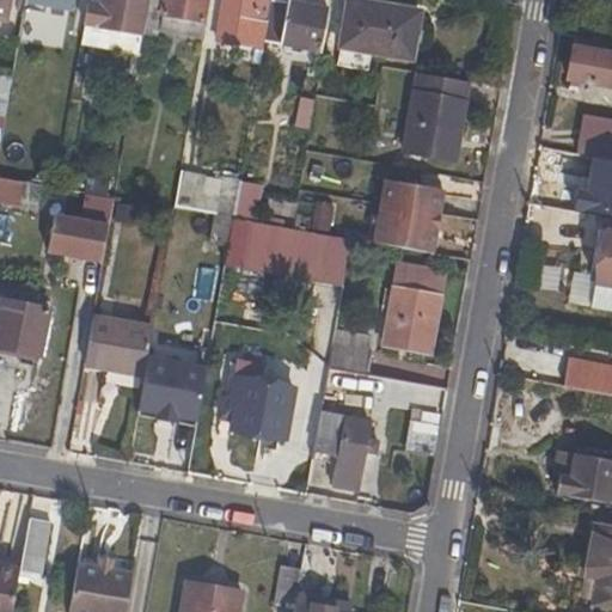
[(12,0),(0,0),(0,22),(8,24),(12,0)]
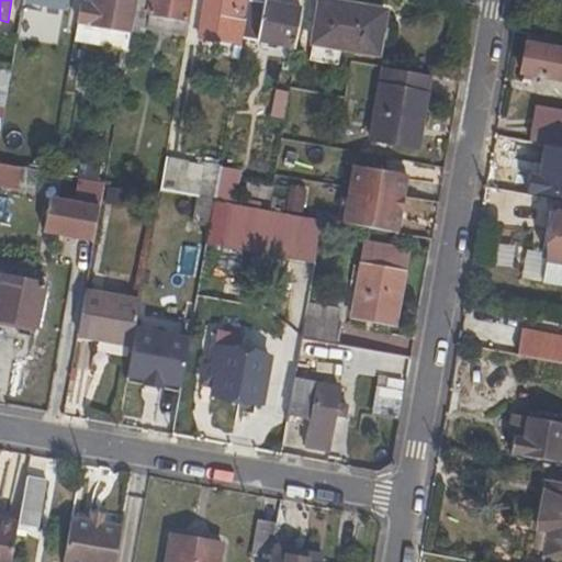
[(23,0),(23,2),(65,10),(66,0),(23,0)]
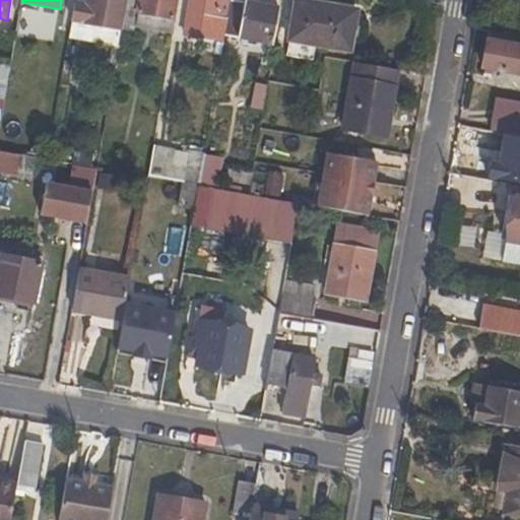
[(126,0),(74,0),(71,20),(121,29),(126,0)]
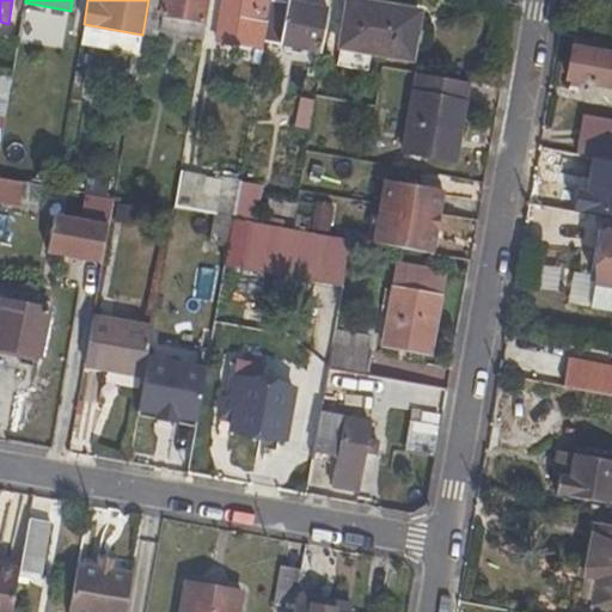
[(148,0),(142,35),(142,37),(200,47),(207,0),(148,0)]
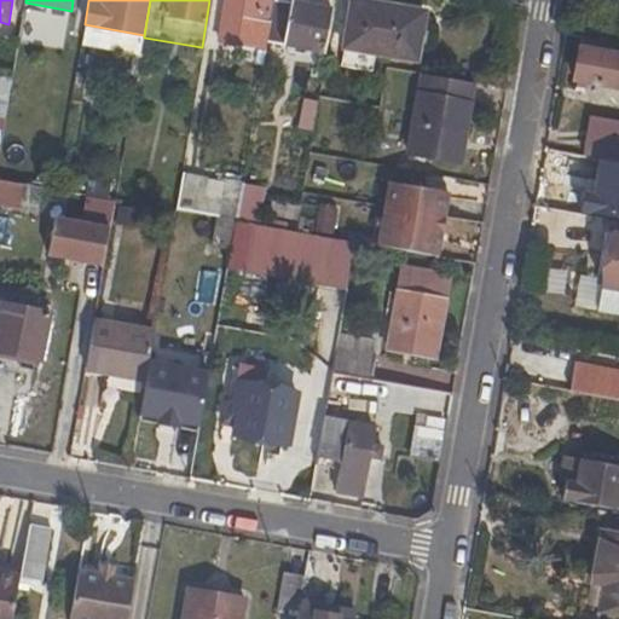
[(273,0),(223,0),(217,42),(266,51),(266,45),(273,0)]
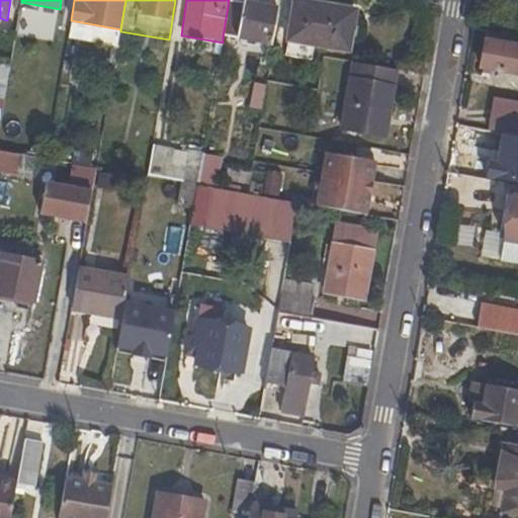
[(230,0),(229,0),(223,37),(270,46),(276,8),(230,0)]
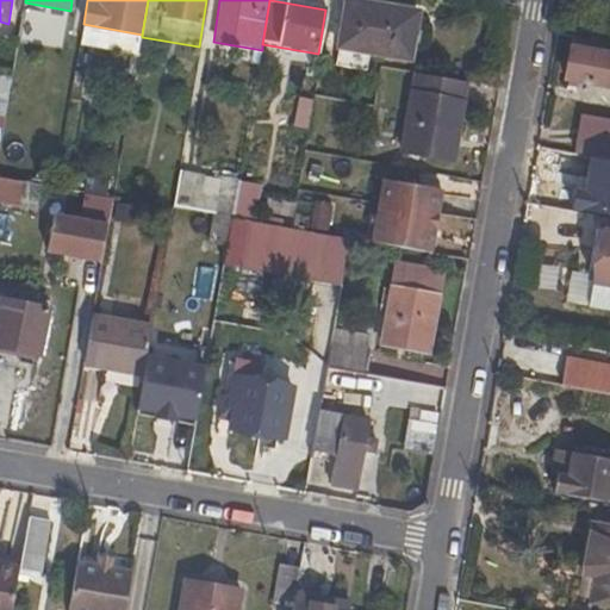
[(419,13),(347,1),(338,49),(411,62),(419,13)]
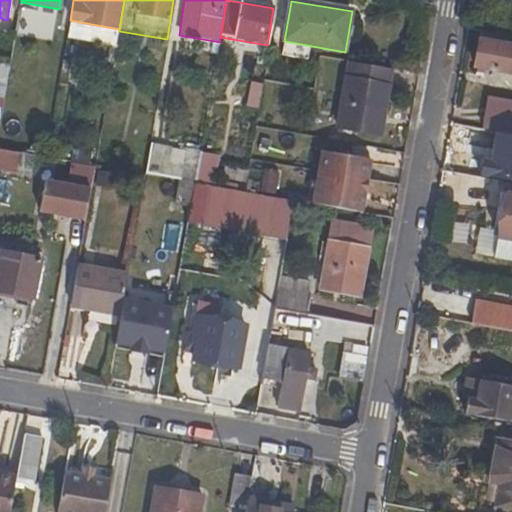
[(511,24),(498,22),(496,34),(511,36),(511,24)]
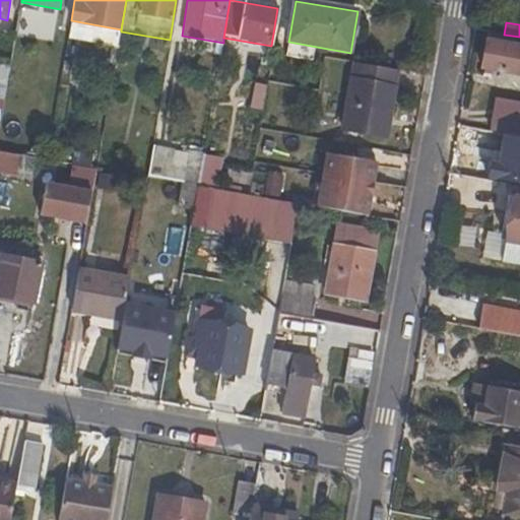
[(519,37),(504,35),(489,31),(482,70),(519,76),(519,37)]
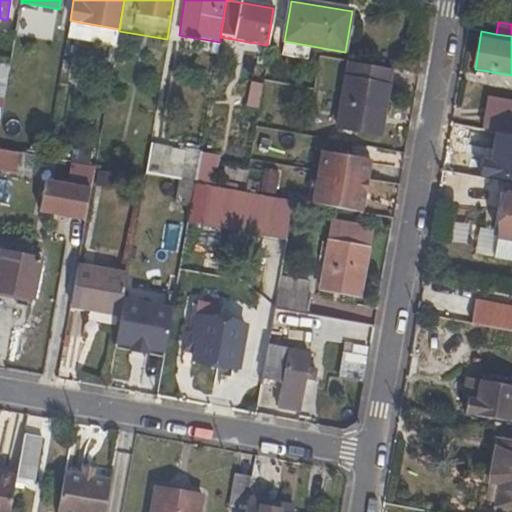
[(0,98),(3,99),(9,64),(0,62),(0,98)]
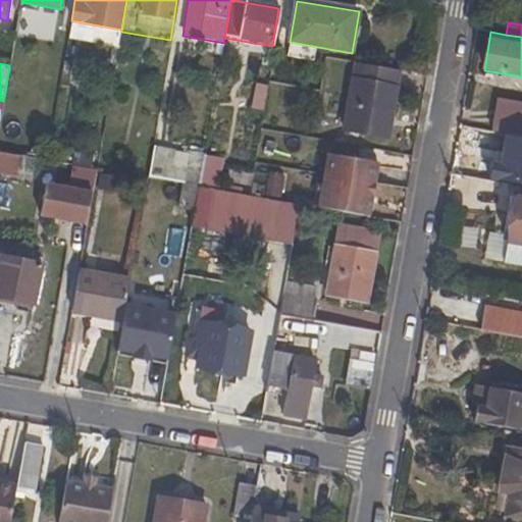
[(342,132),(388,140),(400,72),(355,64),(342,132)]
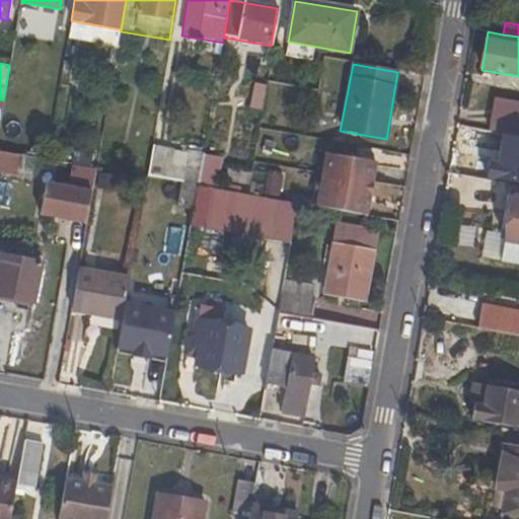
[(265,94),(253,92),(250,108),(262,110),(265,94)]
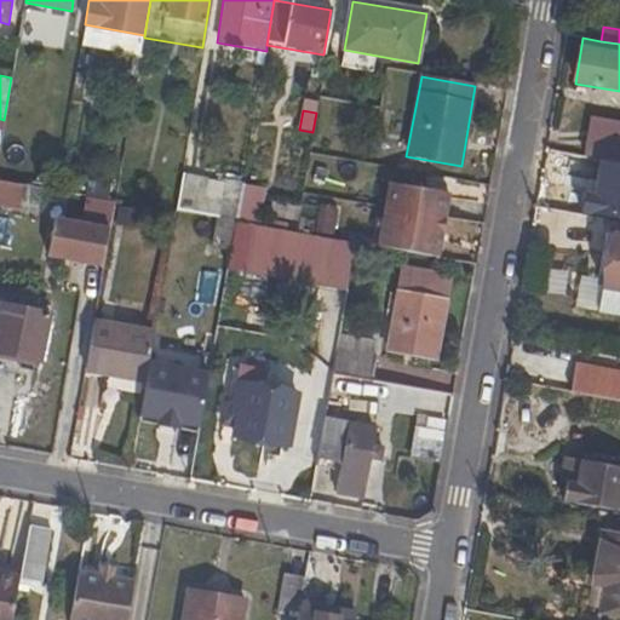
[(585,158),(619,164),(619,126),(592,122),(585,158)]
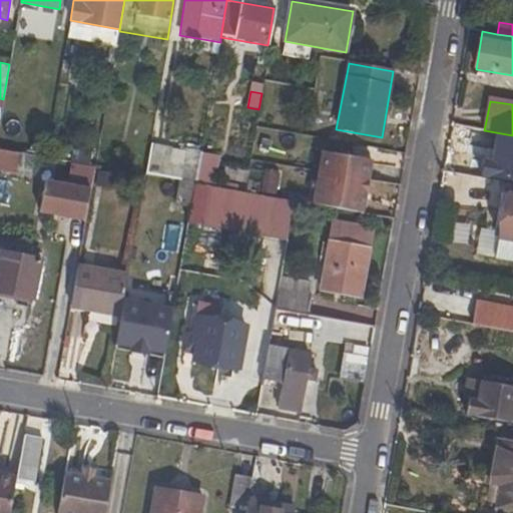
[(182,164),(170,162),(173,148),(150,144),(145,175),(179,181),(195,184),(200,153),(184,150),(182,164)]
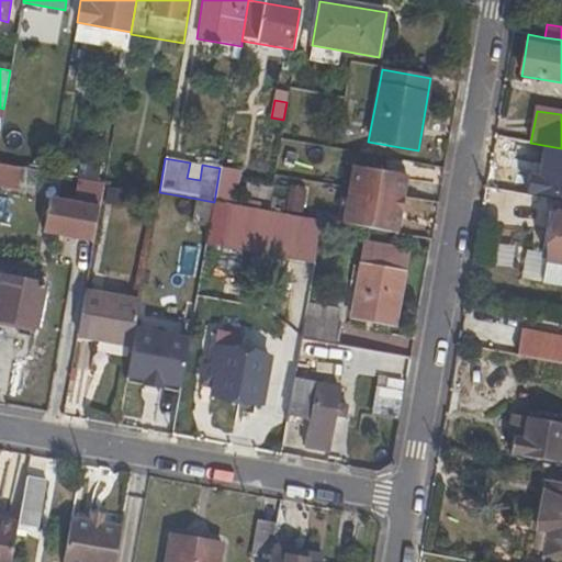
[(232,205),(238,171),(220,168),(214,202),(228,204),(232,205)]
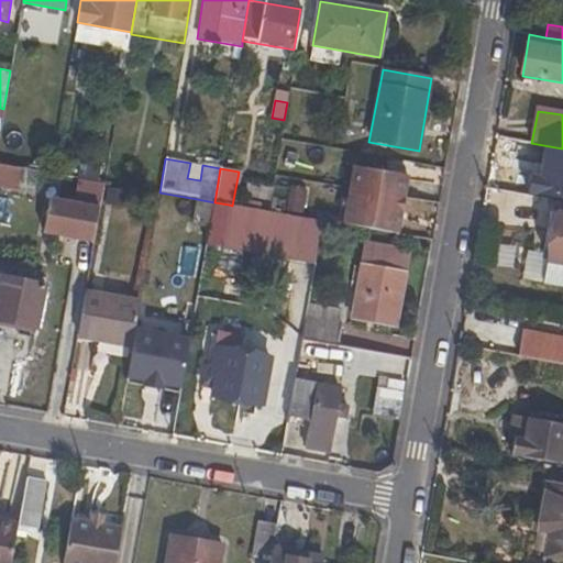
[(352,227),(398,235),(409,177),(363,168),(352,227)]
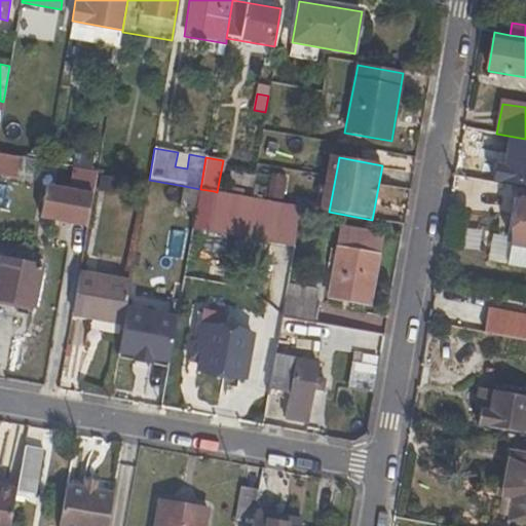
[(228,185),(253,186),(253,174),(229,172),(228,185)]
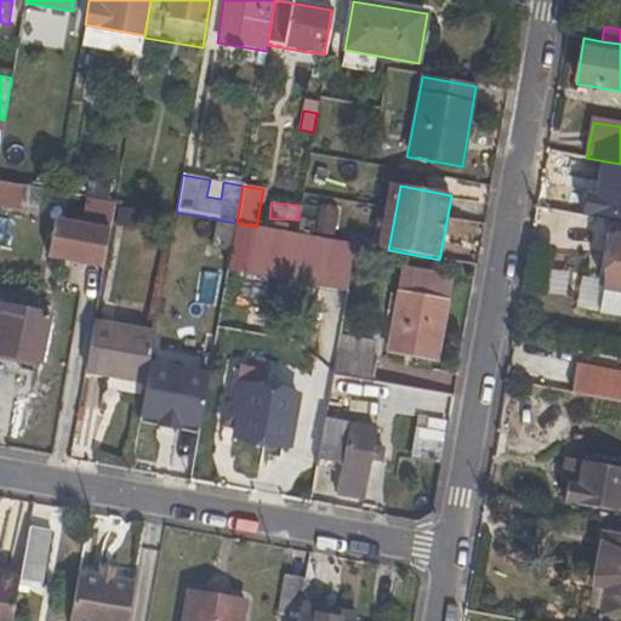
[(314,232),(336,235),(340,208),(318,205),(314,232)]
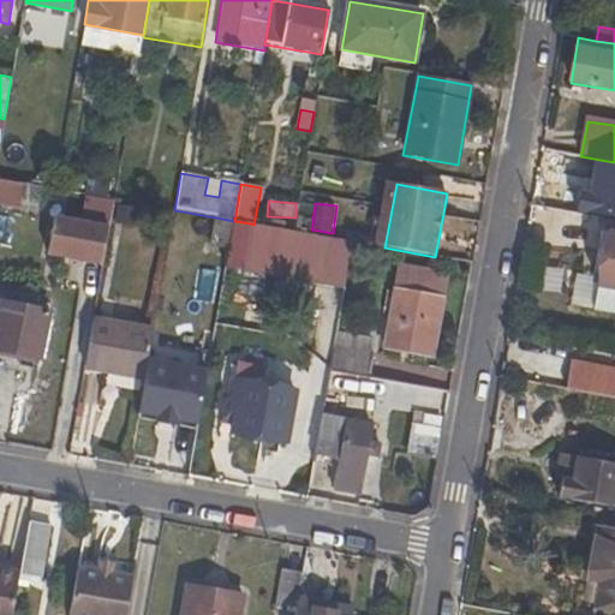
[(210,248),(228,251),(234,221),(215,218),(210,248)]
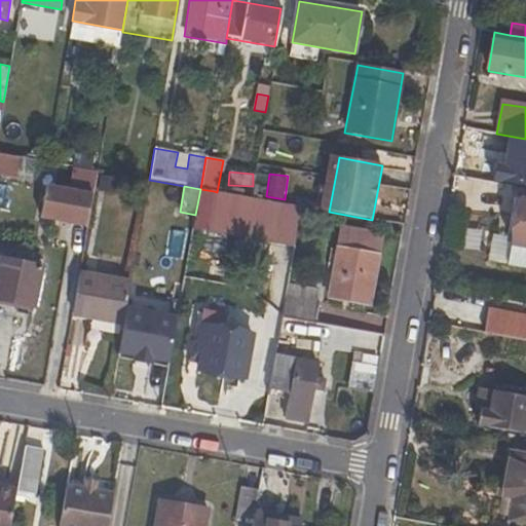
[(45,187),(40,219),(88,227),(94,195),(45,187)]
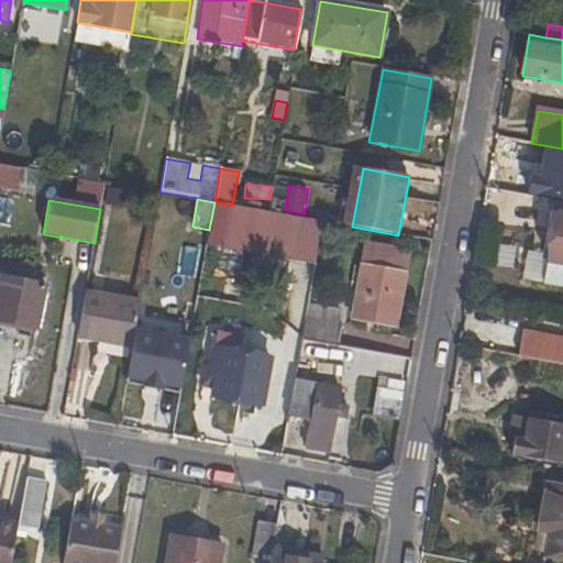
[(214,202),(209,230),(224,232),(229,205),(214,202)]
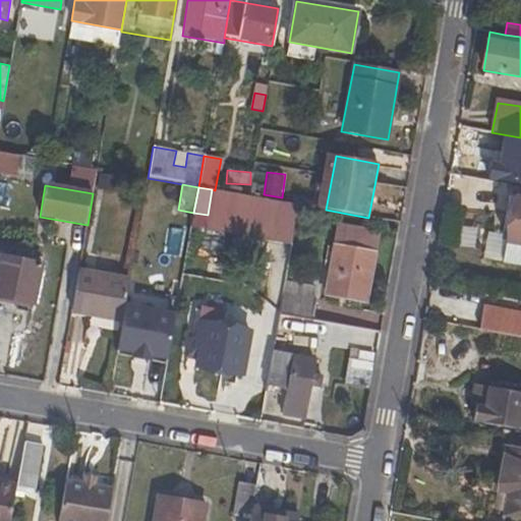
[(520,198),(515,198),(504,264),(520,266),(520,198)]
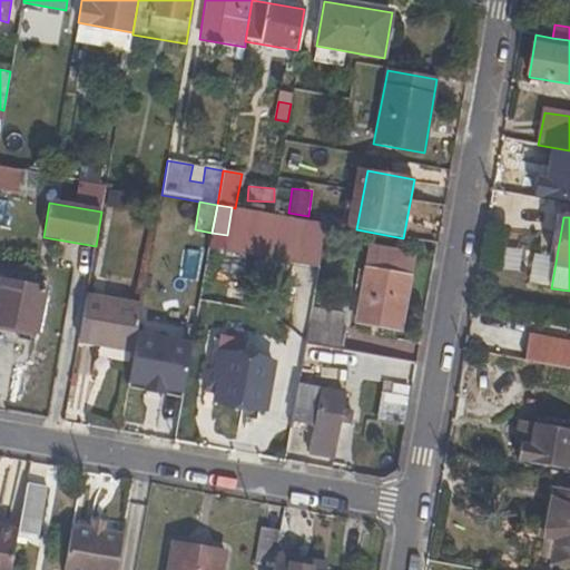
[(414,255),(371,248),(357,324),(401,332),(414,255)]
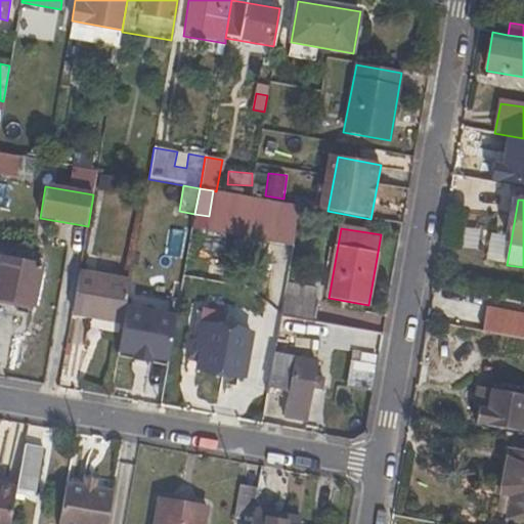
[(41,266),(2,258),(0,266),(0,298),(18,303),(33,306),(41,266)]
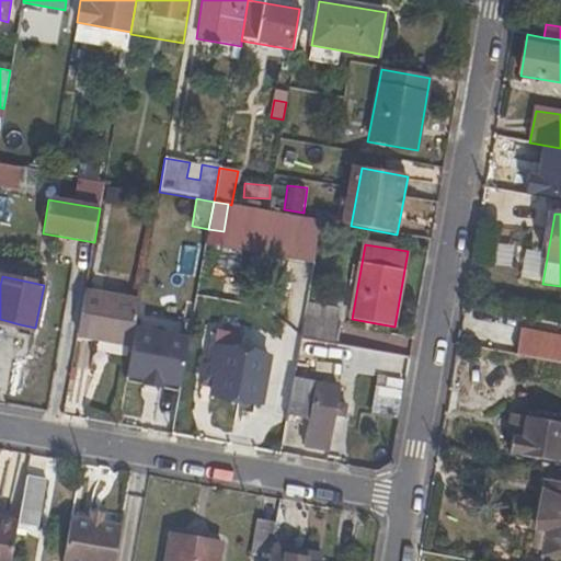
[(136,321),(139,301),(86,292),(78,336),(132,346),(136,321)]
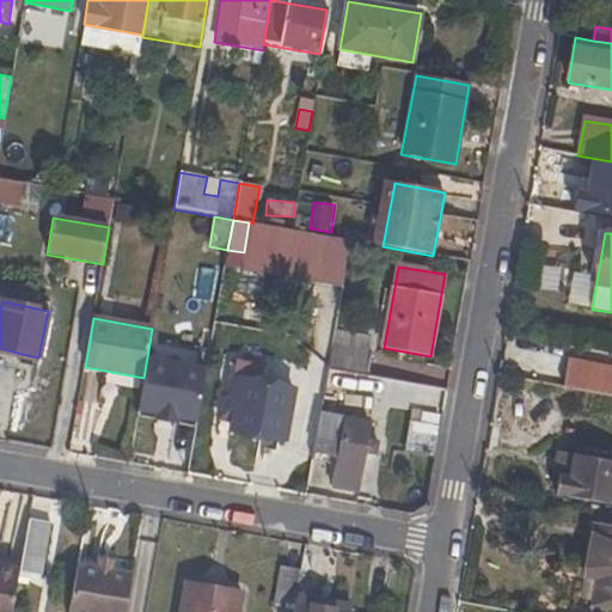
[(335,331),(329,369),(369,377),(374,353),(368,352),(371,338),(335,331)]
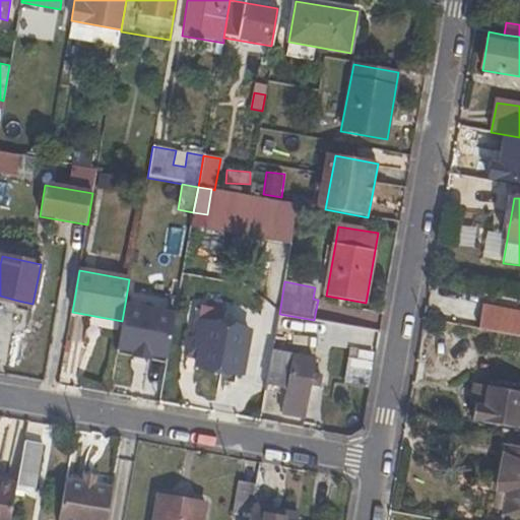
[(18,301),(0,296),(0,314),(15,317),(18,301)]
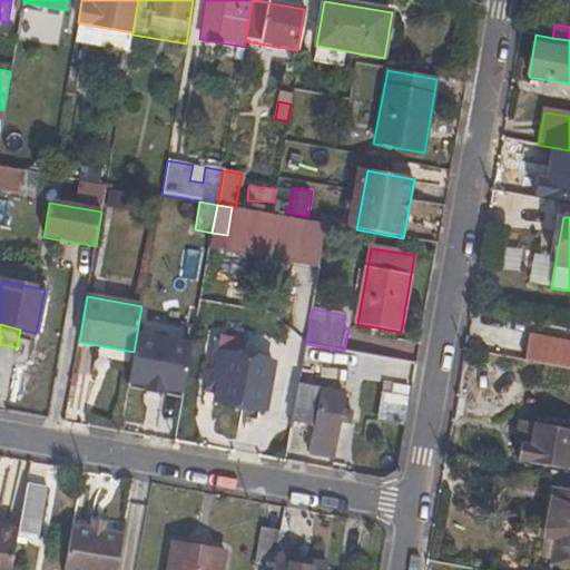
[(144,365),(141,373),(186,381),(194,336),(138,326),(134,352),(131,363),(144,365)]
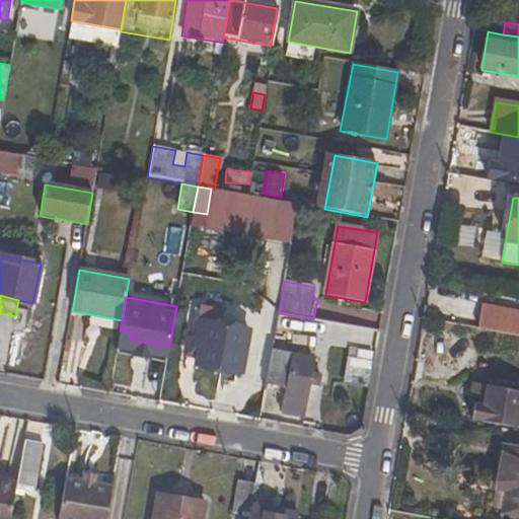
[(199,321),(221,325),(223,313),(201,309),(199,321)]
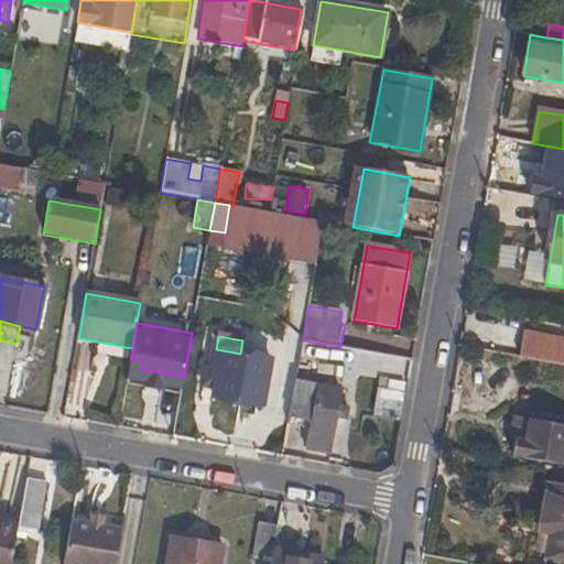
[(300,360),(347,369),(350,348),(340,347),(303,340),(300,360)]
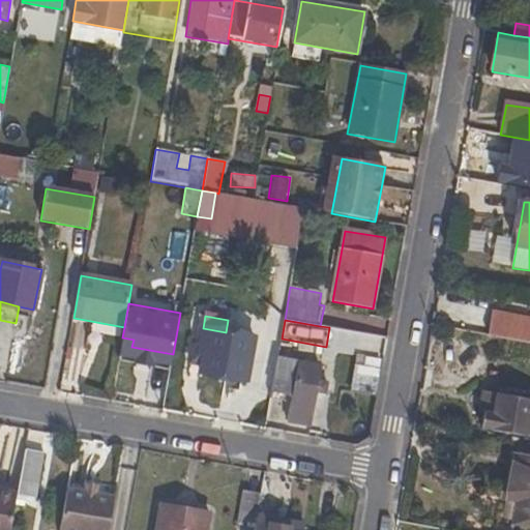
[(255,339),(226,332),(203,328),(200,347),(205,348),(200,374),(246,382),(255,339)]
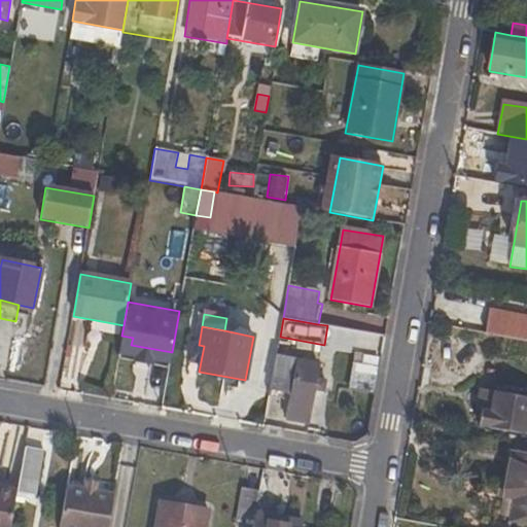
[(121,336),(120,343),(131,345),(133,338),(121,336)]
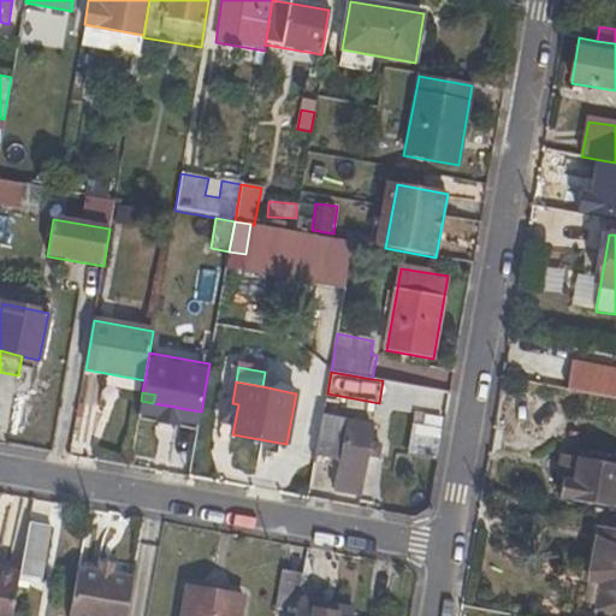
[(381,444),(369,443),(372,426),(323,416),(314,465),(337,468),(333,490),(360,495),(367,455),(379,457),(381,444)]
